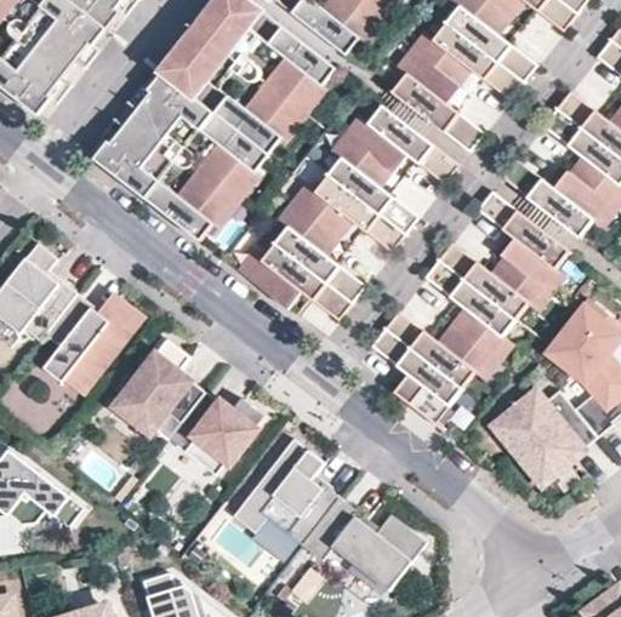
[(0,0),(0,15),(1,16),(13,0),(34,0),(39,4),(41,0),(0,0)]
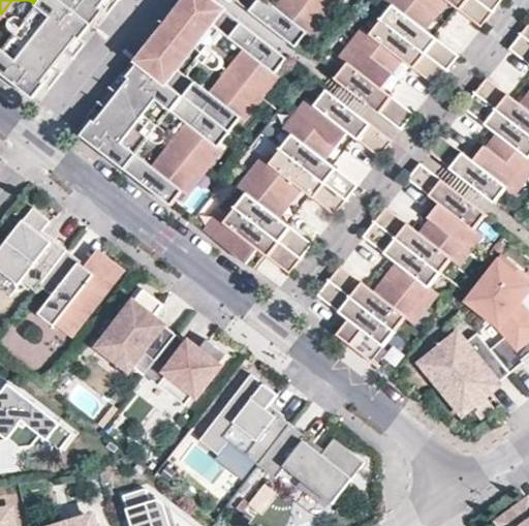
[(86,20),(60,0),(35,0),(33,3),(35,4),(27,16),(65,45),(86,20)]
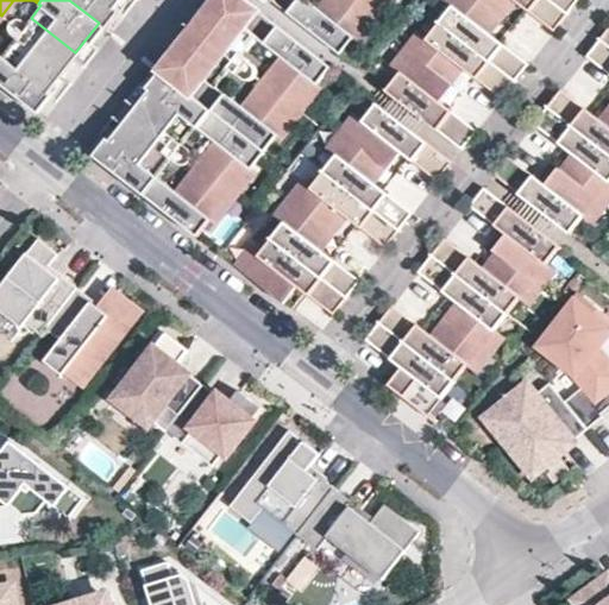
[(69,0),(99,23),(117,0),(69,0)]
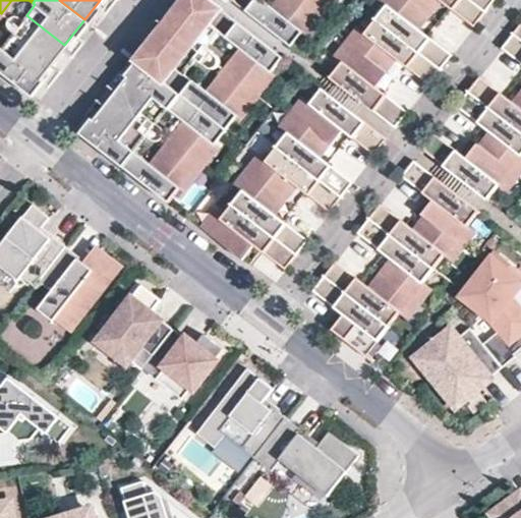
[(182,71),(167,59),(199,16),(215,29),(223,35),(235,20),(209,0),(186,0),(137,61),(177,93),(189,77),(182,71)]
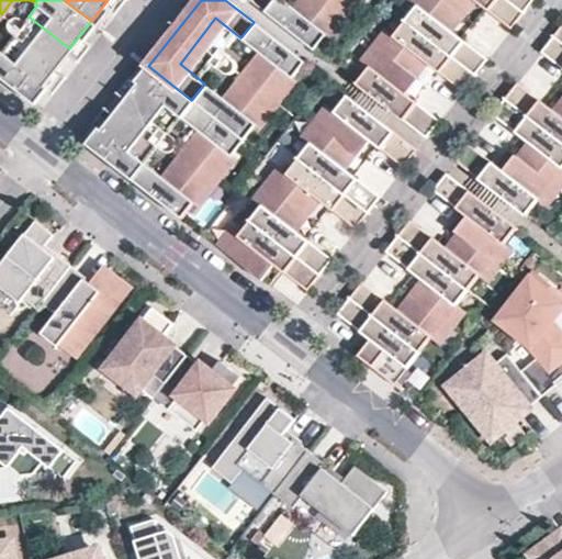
[(250,0),(262,9),(270,0),(250,0)]
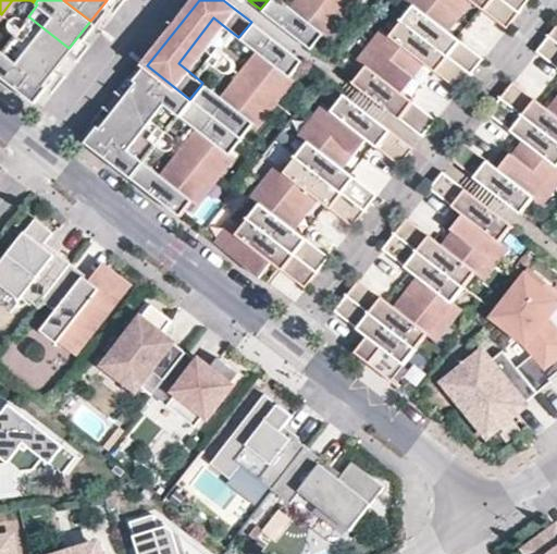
[(268,0),(260,9),(309,47),(321,33),(321,32),(319,28),(335,7),(326,0),(293,0),(289,4),(283,0),(268,0)]
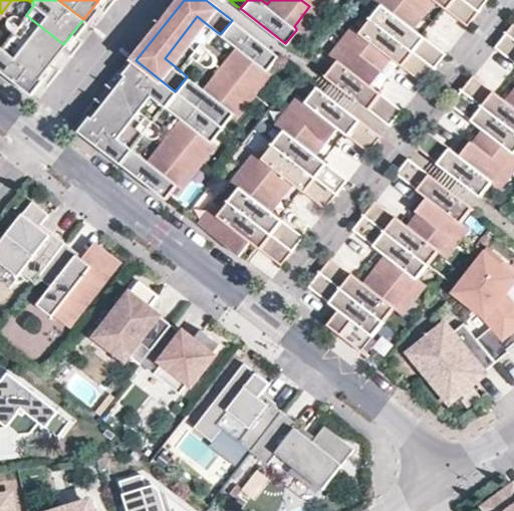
[(313,0),(309,6),(317,13),(327,0),(313,0)]
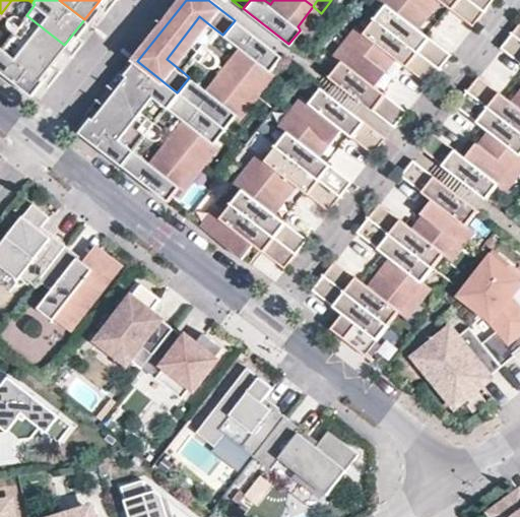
[(414,18),(421,9),(408,0),(387,0),(384,4),(373,18),(437,68),(447,57),(426,41),(428,38),(416,28),(415,28),(414,18)]
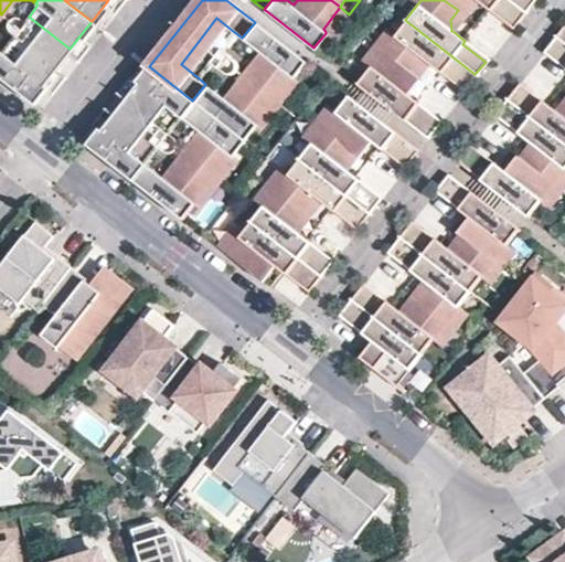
[(513,27),(524,12),(508,0),(444,0),(458,10),(465,1),(476,0),(477,1),(489,10),(491,8),(513,27)]
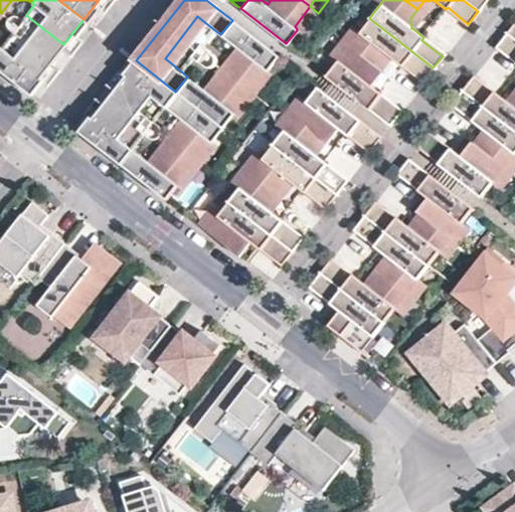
[(435,1),(434,0),(423,1),(417,9),(423,15),(435,1)]
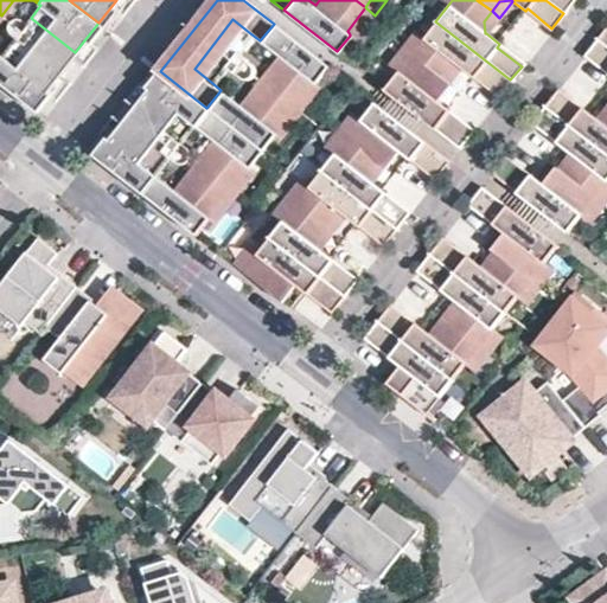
[(545,0),(563,13),(574,0),(545,0)]
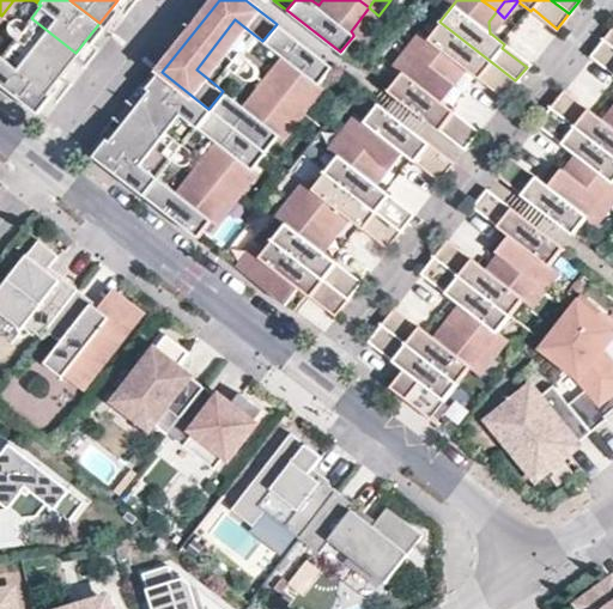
[(378,16),(369,7),(351,31),(353,35),(353,36),(358,41),(378,16)]
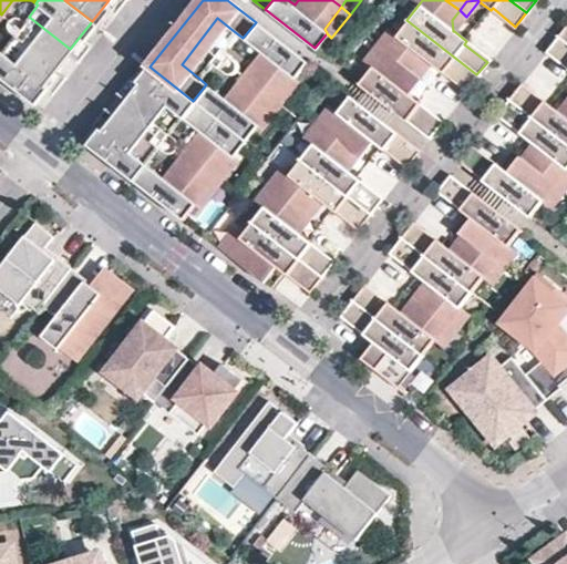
[(453,31),(454,31),(466,17),(460,10),(452,20),(453,31)]
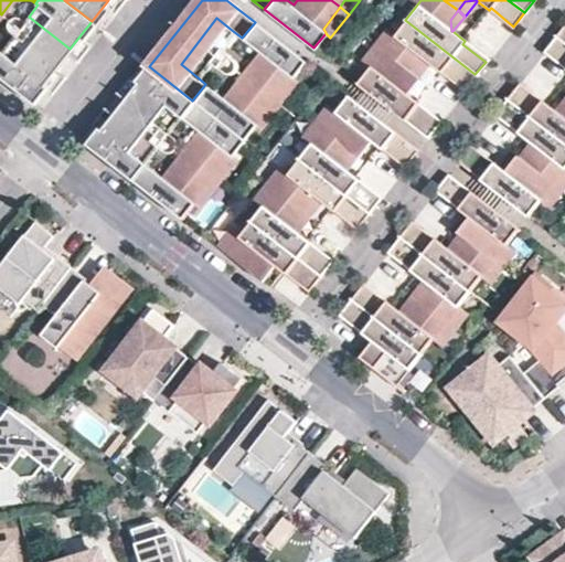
[(70,49),(29,17),(11,40),(52,72),(70,49)]
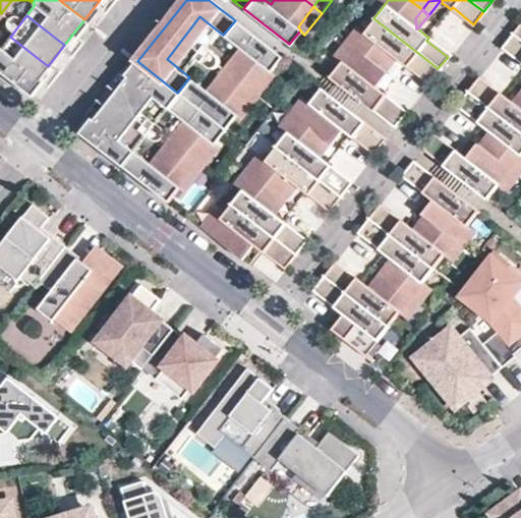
[(215,29),(199,16),(167,59),(182,71),(191,59),(199,65),(204,60),(209,64),(216,55),(210,52),(214,47),(206,40),(215,29)]
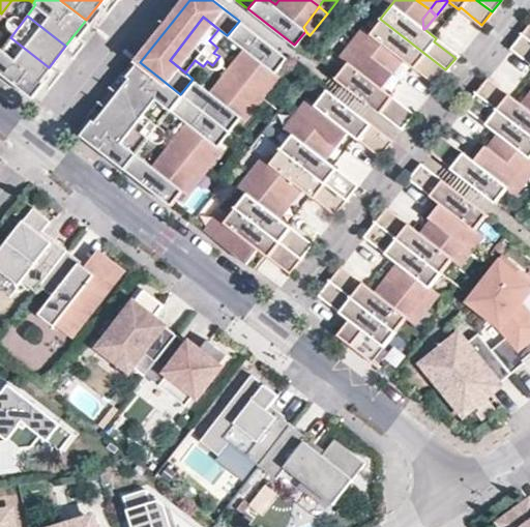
[(529,17),(521,29),(529,36),(529,17)]
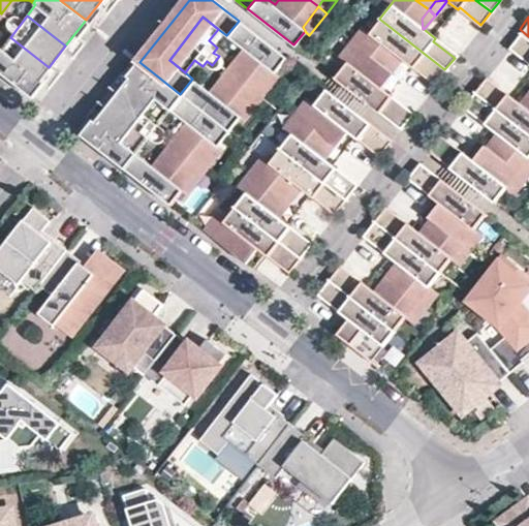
[(356,48),(382,67),(390,59),(399,58),(401,59),(400,59),(412,68),(414,65),(435,83),(444,69),(379,19),(368,32),(356,48)]
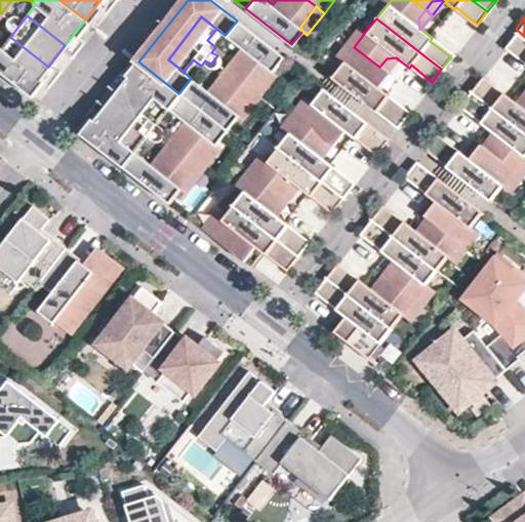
[(223,69),(250,89),(268,69),(271,71),(282,55),(237,21),(225,35),(240,46),(223,69)]
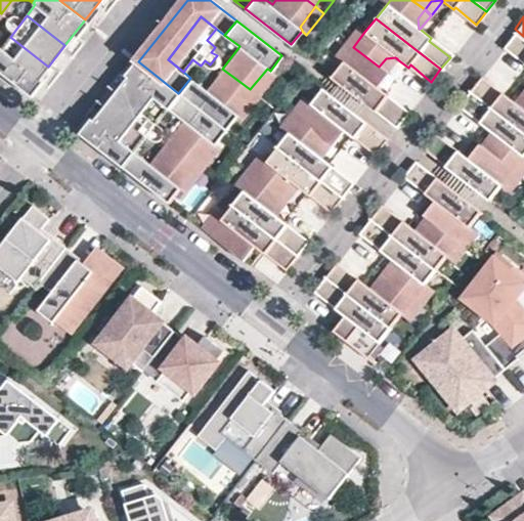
[(353,47),(364,32),(357,26),(345,41),(353,47)]
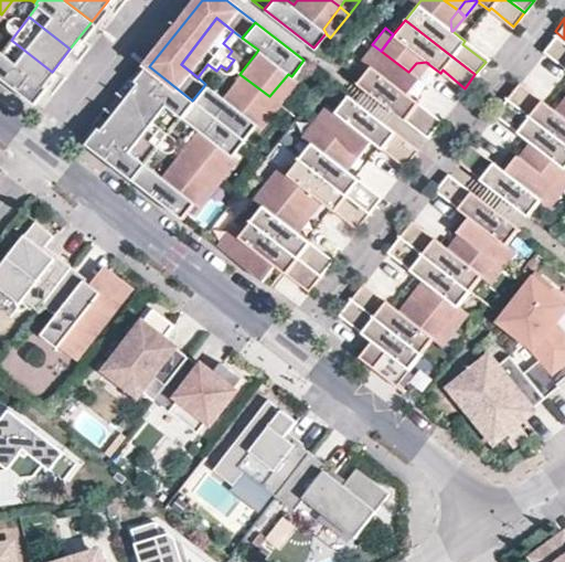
[(564,63),(564,64),(564,39),(555,31),(544,43),(564,60),(564,63)]
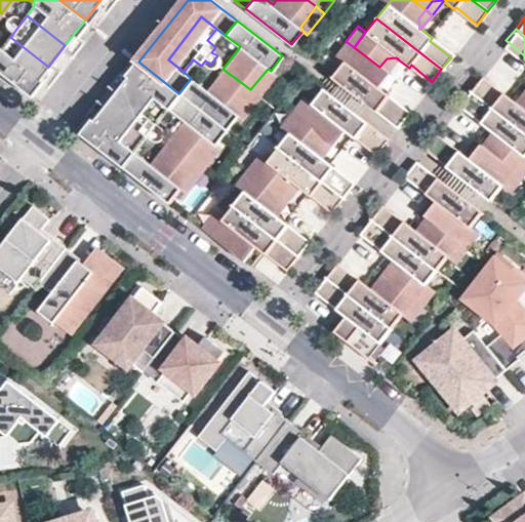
[(0,72),(28,93),(48,67),(10,37),(1,47),(0,46),(0,72)]
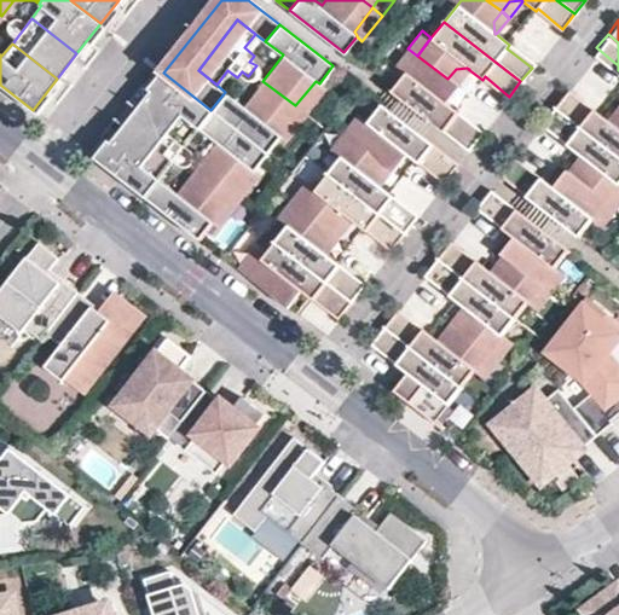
[(403,73),(417,56),(408,48),(394,65),(403,73)]
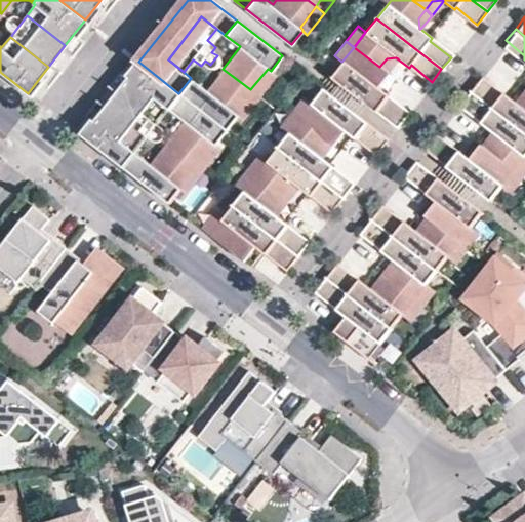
[(387,96),(375,87),(374,86),(373,76),(379,67),(354,47),(341,62),(331,76),(396,126),(406,115),(385,98),(387,96)]
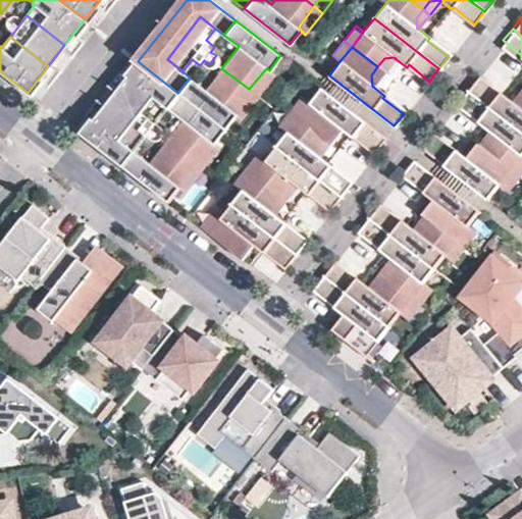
[(396,58),(394,57),(384,58),(377,66),(384,72),(395,58),(396,58)]
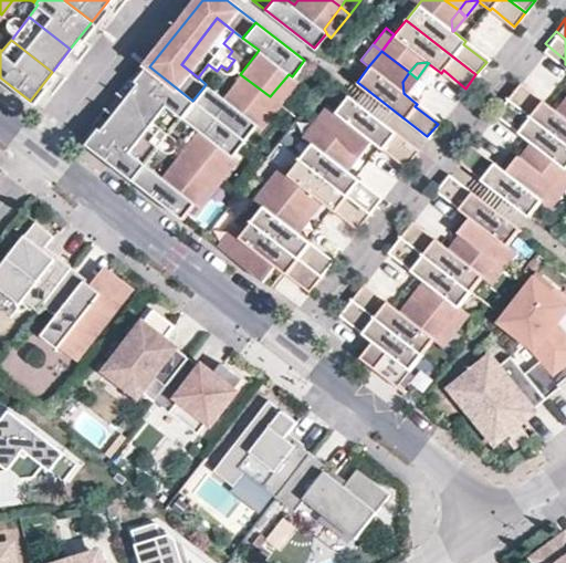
[(180,117),(192,101),(149,66),(127,95),(169,127),(178,115),(180,117)]
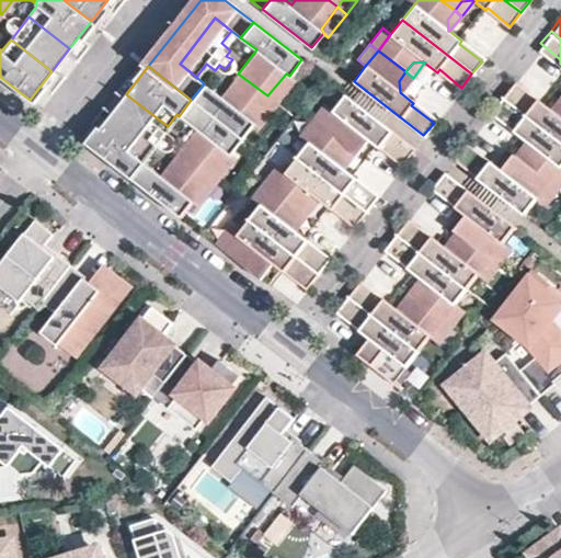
[(399,81),(400,92),(401,93),(413,78),(405,71),(399,81)]
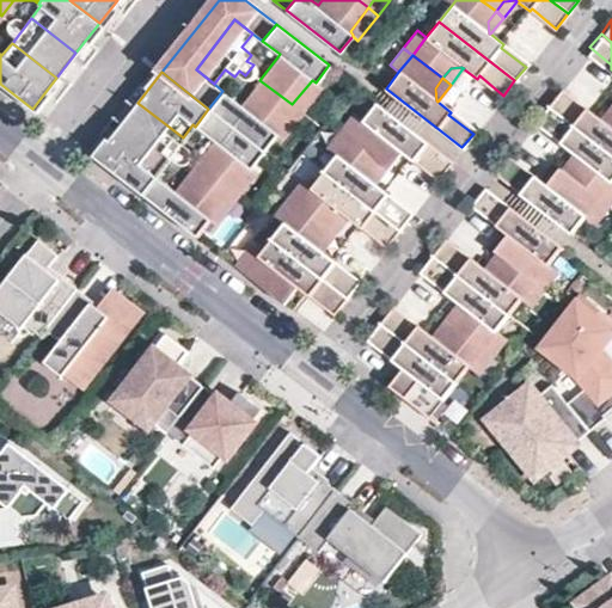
[(262,151),(275,135),(274,135),(276,133),(273,130),(292,104),(259,80),(244,98),(239,104),(222,91),(208,109),(262,151)]
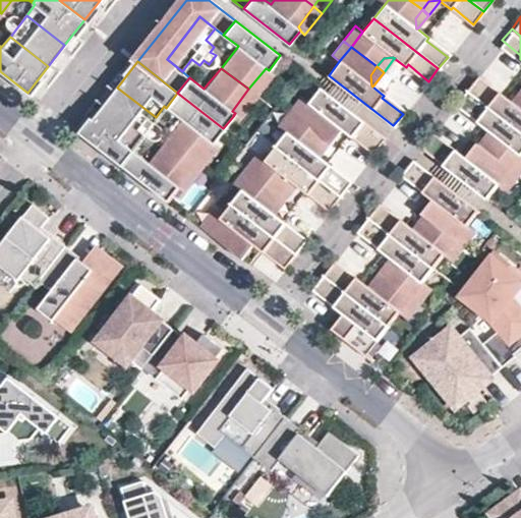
[(248,89),(256,95),(274,72),(270,69),(269,70),(266,68),(248,89)]
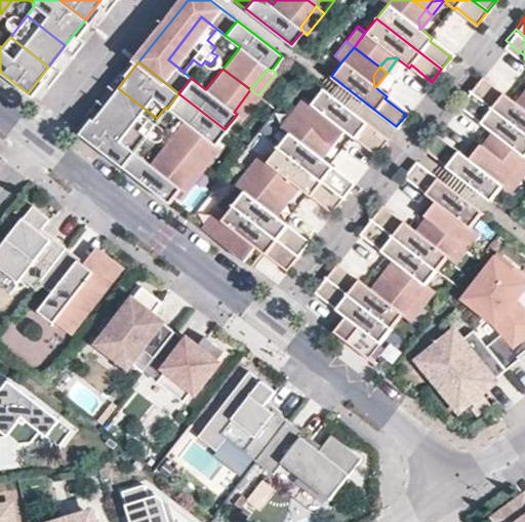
[(524,95),(524,97),(514,98),(513,97),(500,88),(498,90),(478,74),(469,86),(524,131),(524,95)]
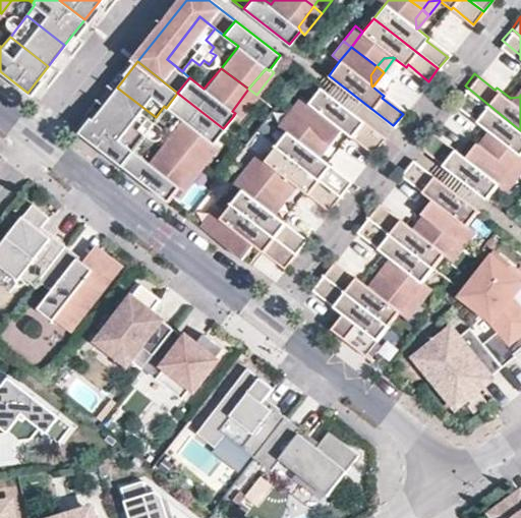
[(509,97),(510,98),(520,97),(520,95),(520,83),(520,82),(509,97)]
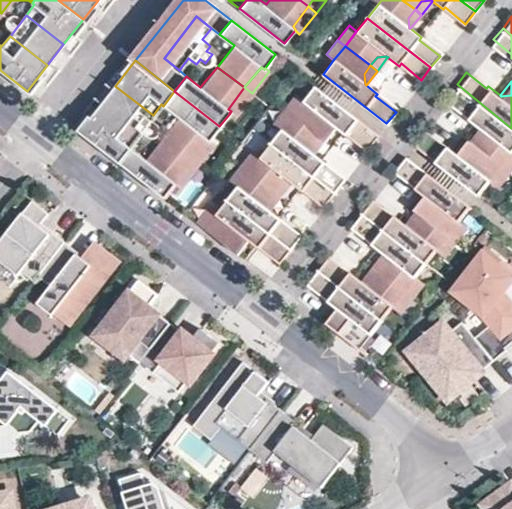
[(471,143),(497,163),(511,144),(511,128),(457,84),(446,96),(466,113),(465,115),(476,123),(477,124),(478,135),(471,143)]
